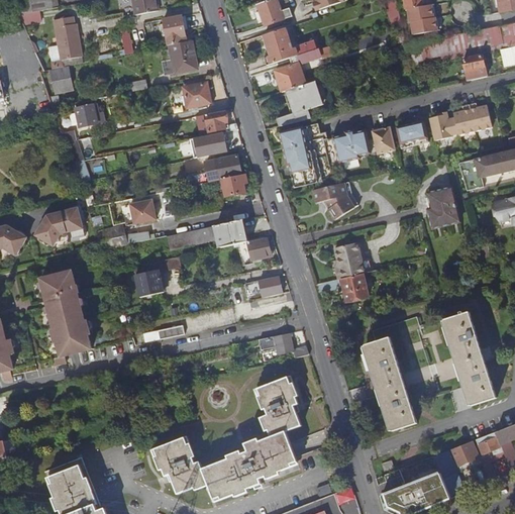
[(12,0),(18,13),(35,10),(33,0),(12,0)]
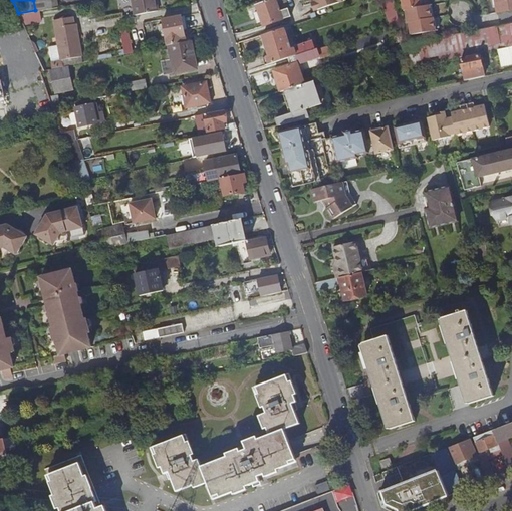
[(33,0),(35,10),(38,9),(53,7),(51,0),(33,0)]
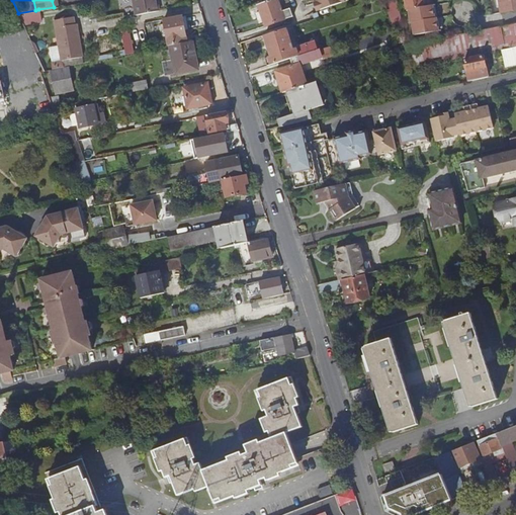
[(134,0),(136,14),(160,9),(159,8),(160,8),(158,0),(134,0)]
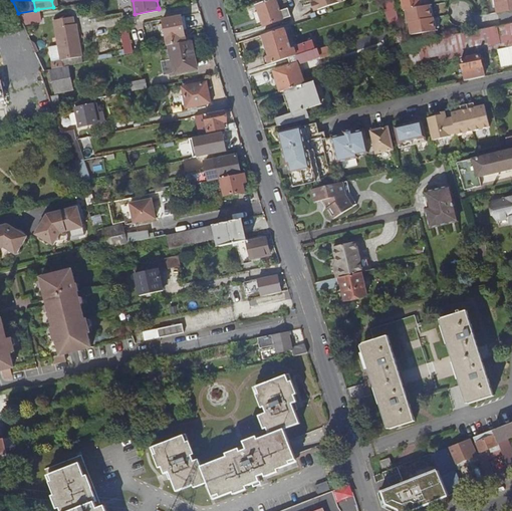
[(263,25),(283,18),(280,10),(288,7),(289,7),(286,0),(263,0),(255,3),(263,25)]
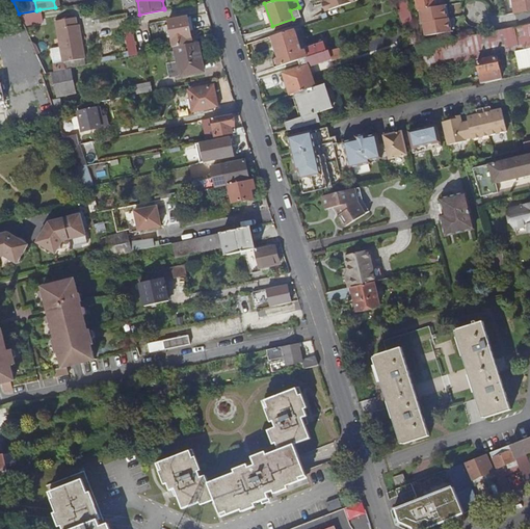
[(325,0),(322,1),(325,10),(351,0),(325,0)]
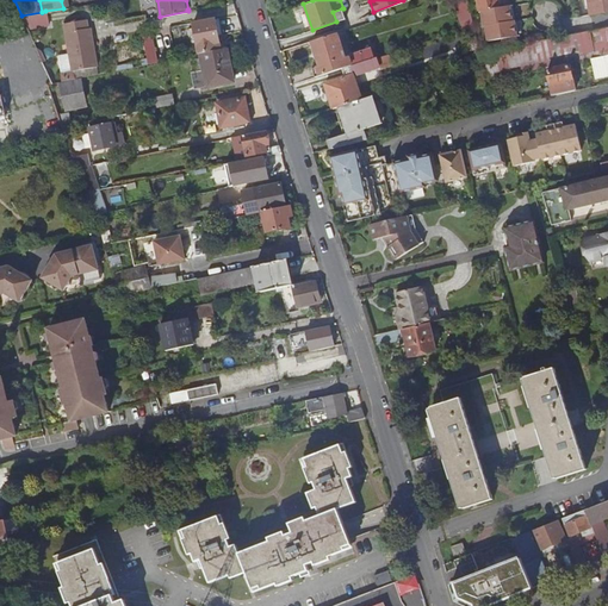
[(456,7),(460,27),(467,25),(473,24),(467,0),(454,0),(447,2),(448,10),(456,7)]
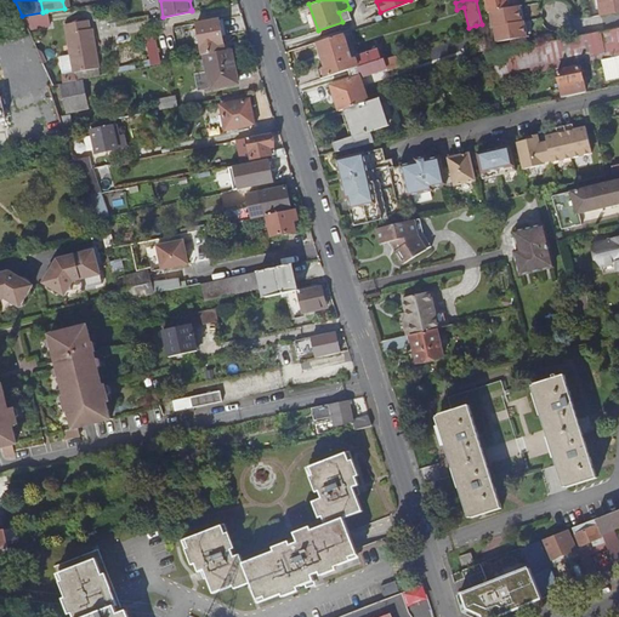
[(507,6),(507,3),(507,0),(486,0),(488,11),(490,10),(493,26),(494,26),(497,41),(526,36),(522,20),(521,20),(517,4),(507,6)]
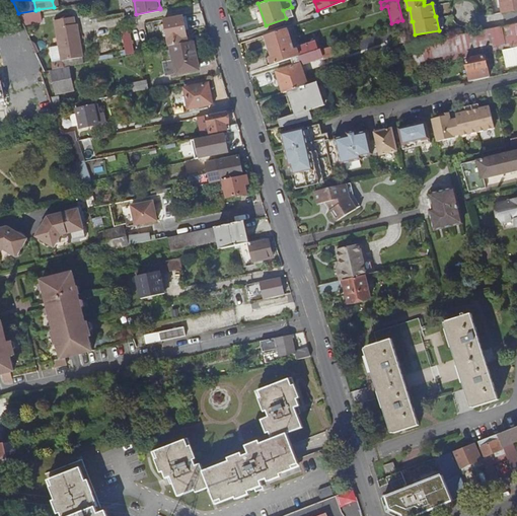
[(501,0),(503,11),(516,8),(516,0),(501,0)]
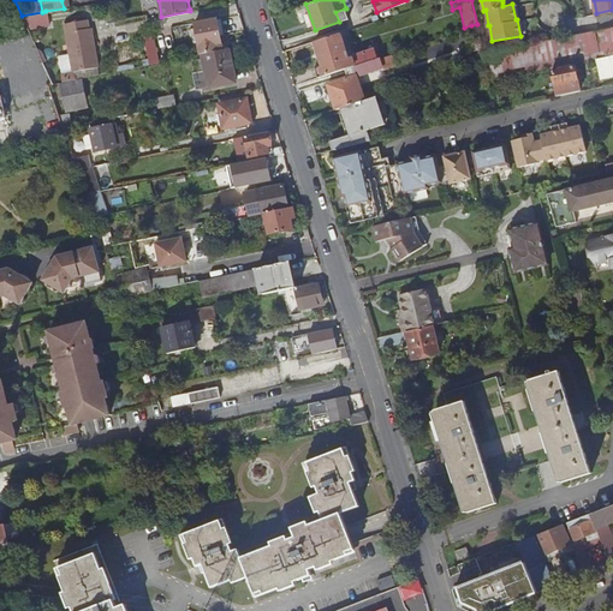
[(517,19),(521,36),(524,35),(521,18),(519,18),(517,3),(512,4),(516,19),(517,19)]
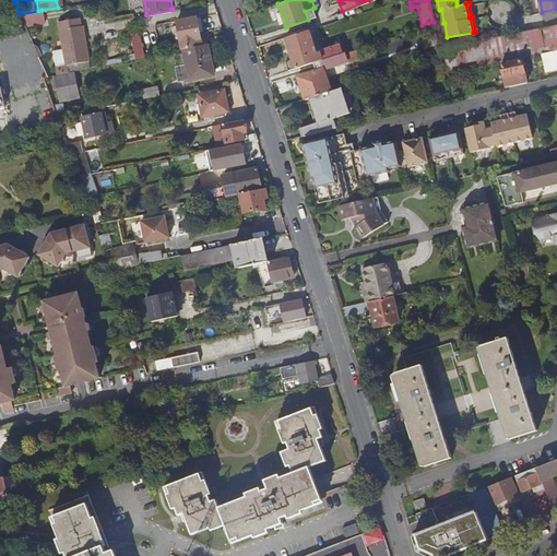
[(308,20),(317,16),(313,8),(305,11),(308,20)]
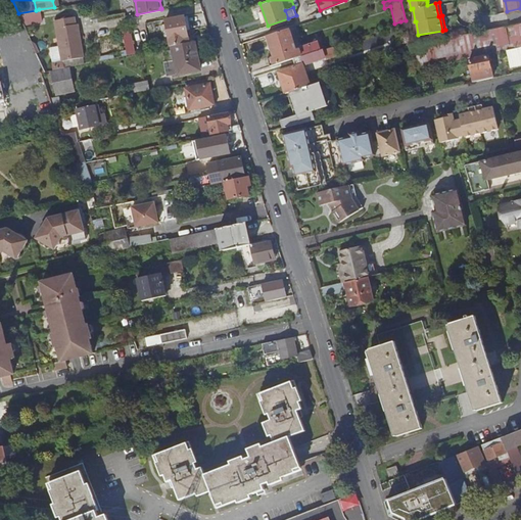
[(40,20),(39,9),(36,10),(18,13),(22,24),(40,20)]
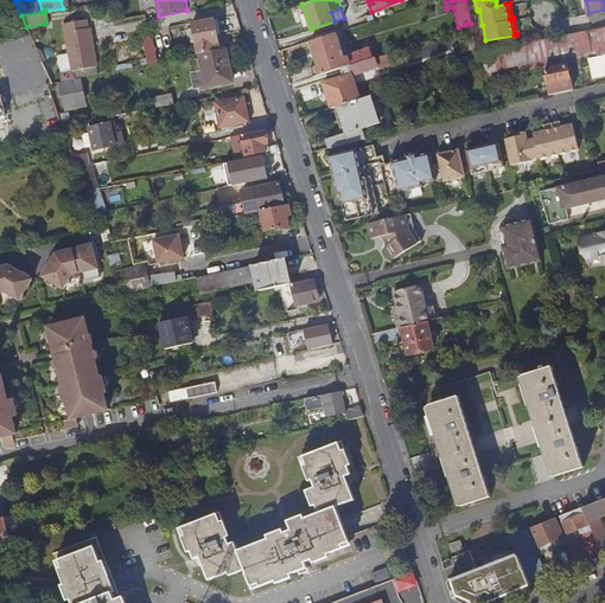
[(191,21),(196,51),(199,51),(214,47),(212,42),(218,40),(214,17),(191,21)]
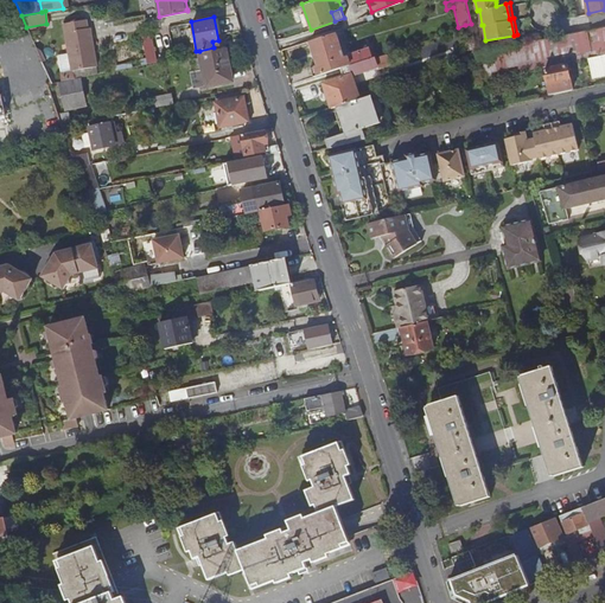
[(71,69),(95,65),(89,26),(87,27),(84,18),(62,21),(70,69),(71,69)]
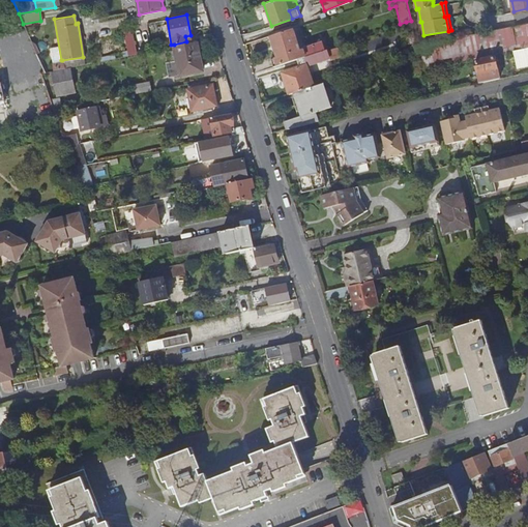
[(527,22),(512,26),(517,48),(517,49),(527,46),(527,22)]
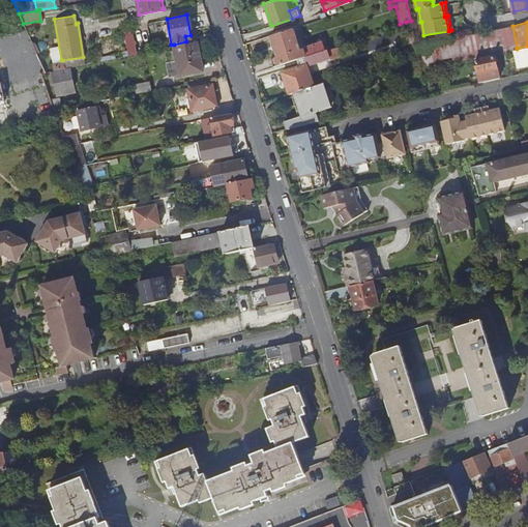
[(293,27),(295,36),(301,34),(299,25),(293,27)]
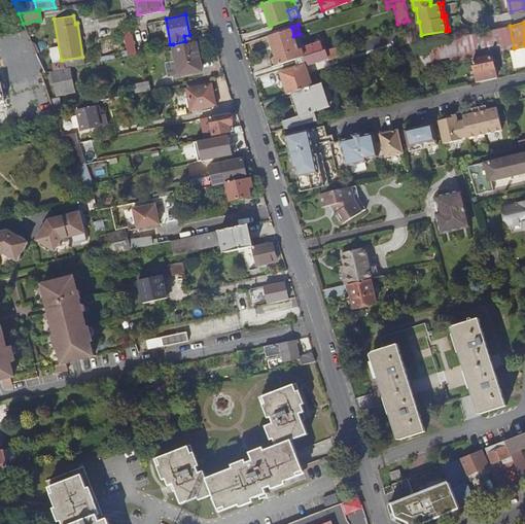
[(127,45),(134,44),(131,26),(124,28),(127,45)]
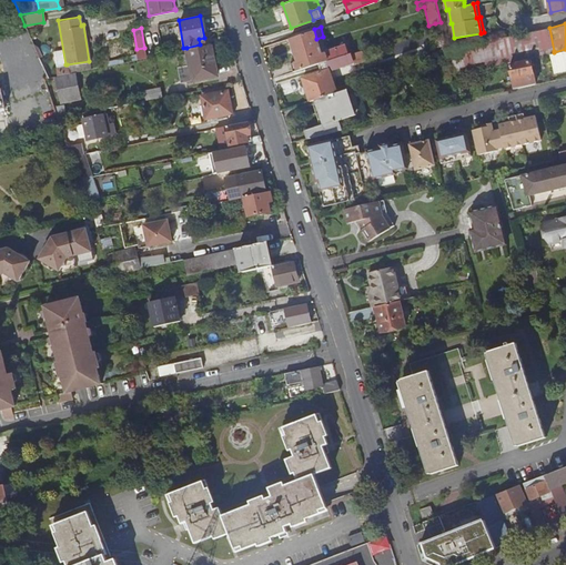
[(468,69),(554,51),(549,28),(463,44),(465,51),(468,69)]
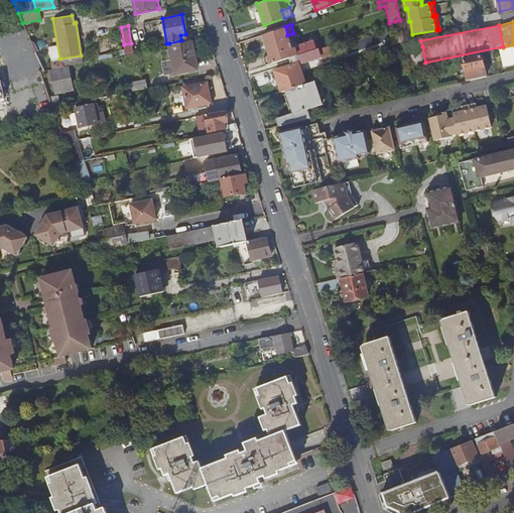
[(291,46),(287,35),(285,26),(263,33),(270,54),(278,51),(281,58),(289,56),(314,48),(312,40),(291,46)]
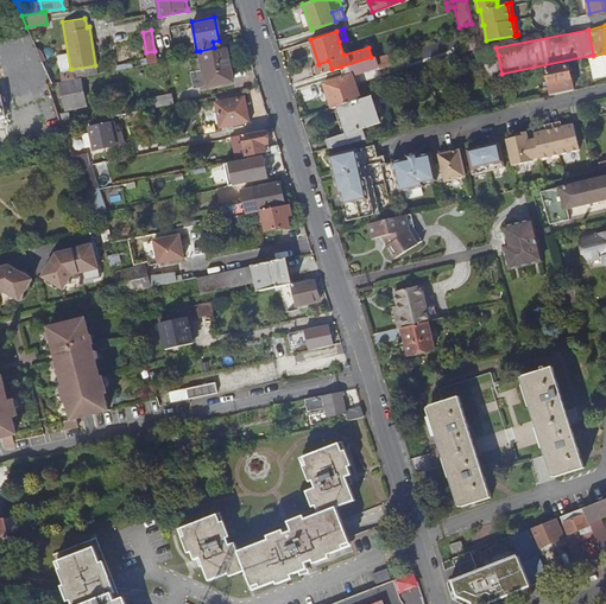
[(220,48),(214,48),(200,51),(203,67),(194,68),(190,69),(193,82),(197,86),(232,78),(226,45),(220,48)]
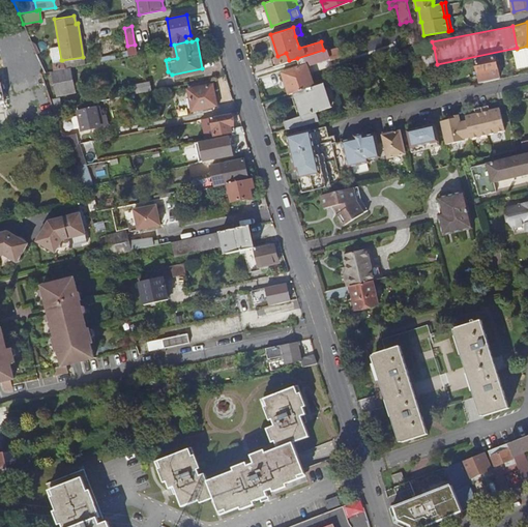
[(417,52),(434,48),(432,41),(416,45),(417,51),(417,52)]
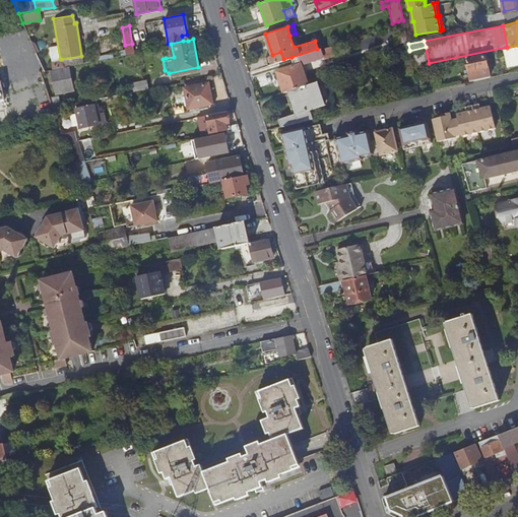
[(164,46),(166,58),(174,57),(171,44),(168,44),(164,46)]
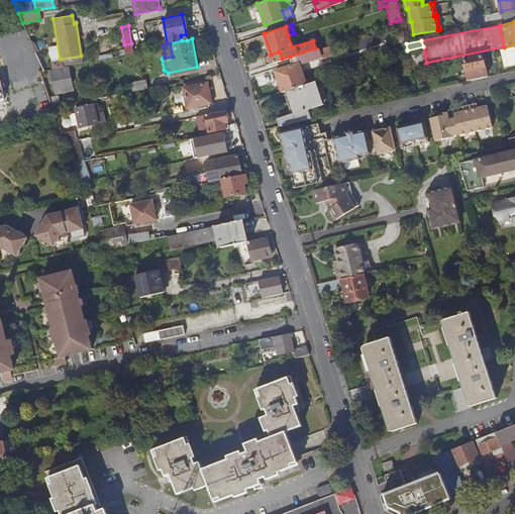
[(514,63),(514,44),(504,47),(501,48),(504,66),(514,63)]
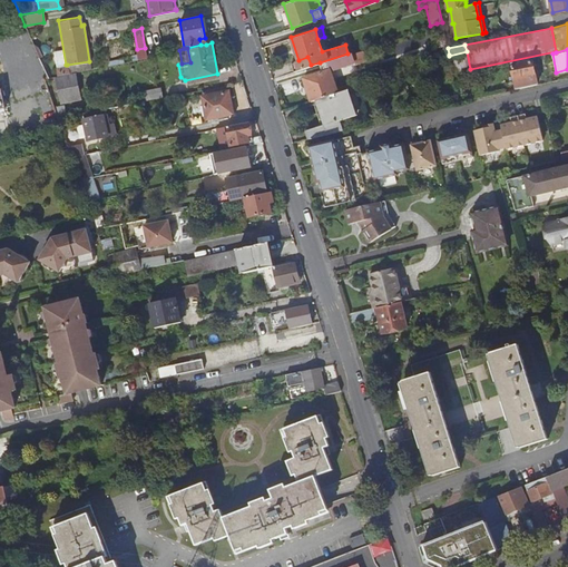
[(316,98),(338,91),(330,68),(354,60),(351,52),(348,54),(320,62),(322,69),(303,76),(311,100),(316,98)]
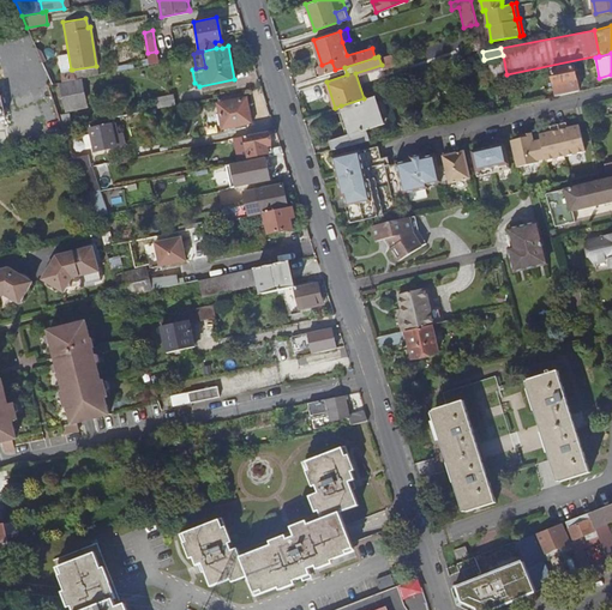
[(47,83),(51,82),(42,61),(36,64),(45,83),(47,83)]
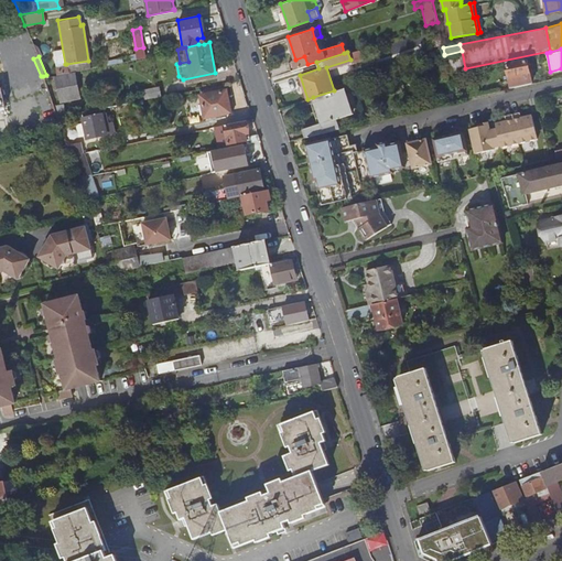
[(511,86),(531,82),(526,58),(506,63),(511,86)]
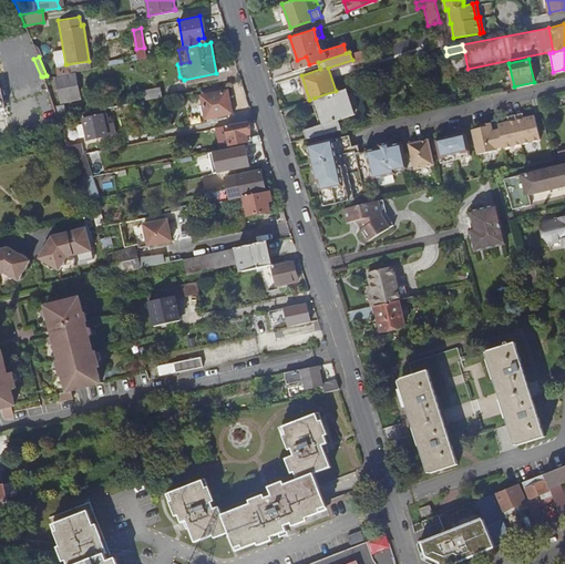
[(68,72),(90,68),(89,61),(67,64),(68,72)]
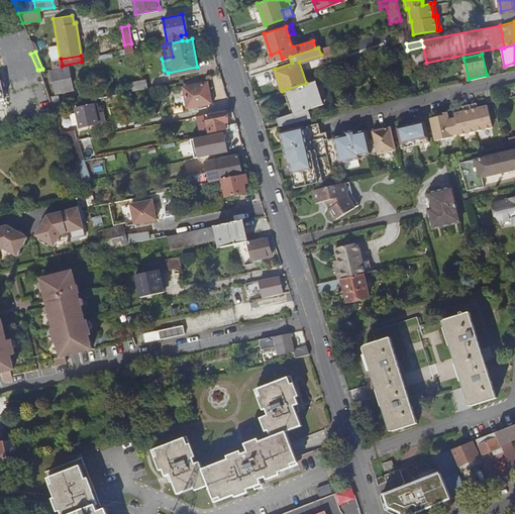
[(68,65),(49,69),(54,92),(72,88),(68,65)]
